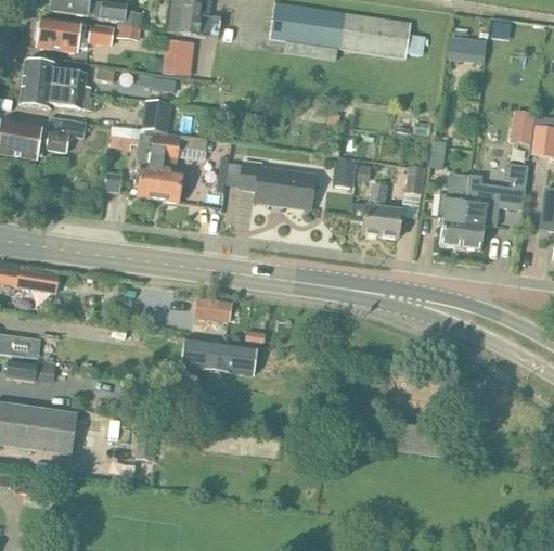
[(119,18),(118,24),(140,27),(142,11),(126,9),(127,2),(111,0),(103,0),(103,1),(97,0),(52,0),(51,9),(119,18)]
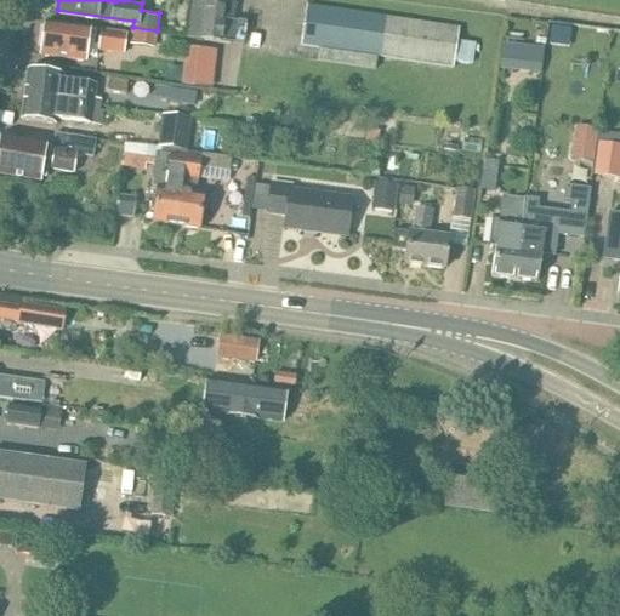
[(193,0),(189,33),(232,39),(238,0),(193,0)]
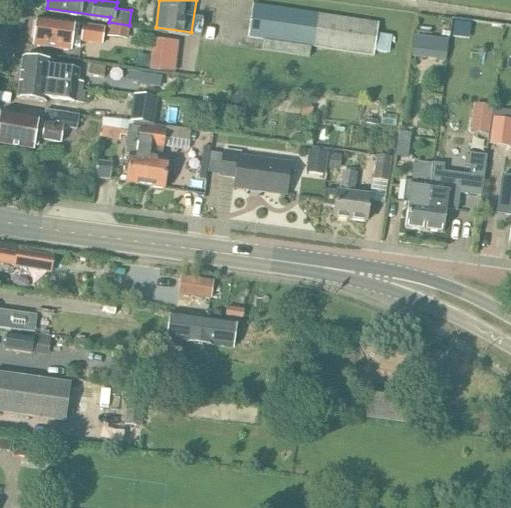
[(249,33),(264,35),(262,47),(310,54),(312,43),(375,52),(375,48),(390,50),(392,33),(378,30),(379,20),(253,1),(249,33)]
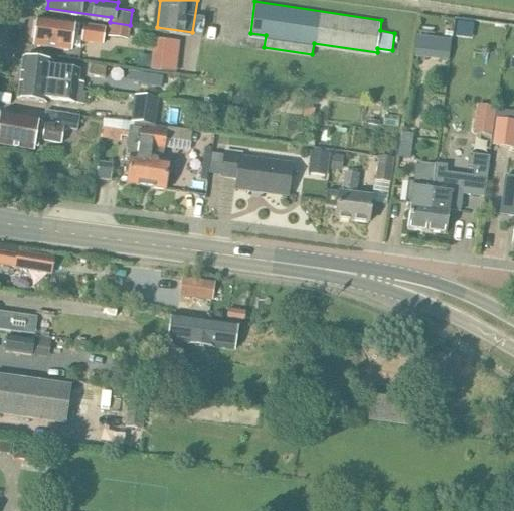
[(105,42),(106,32),(106,25),(38,16),(35,43),(70,48),(71,44),(77,45),(78,34),(82,34),(82,39),(105,42)]
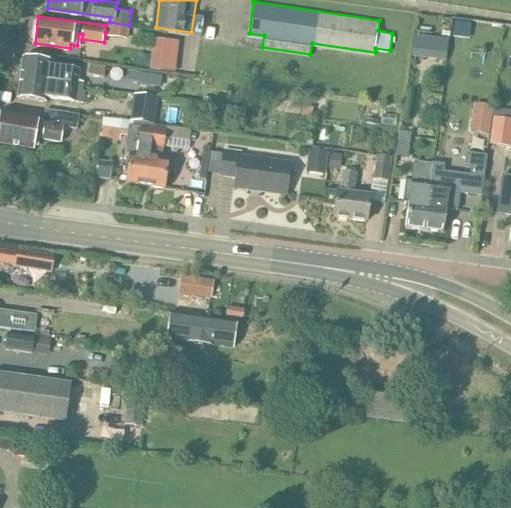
[(128,35),(129,25),(109,22),(108,33),(128,35)]
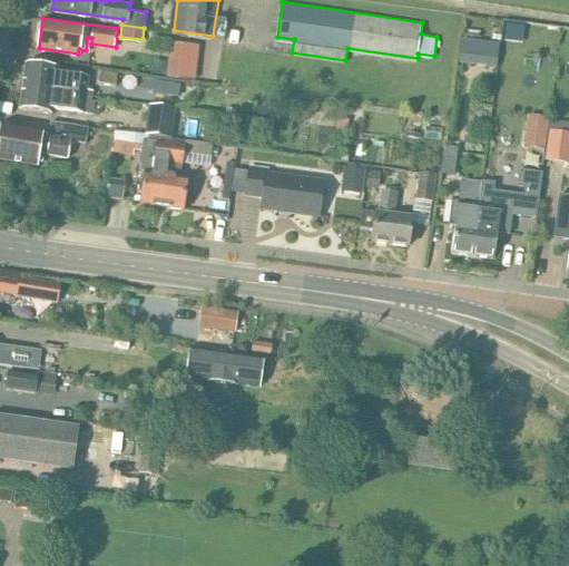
[(461,36),(459,59),(497,65),(499,41),(461,36)]
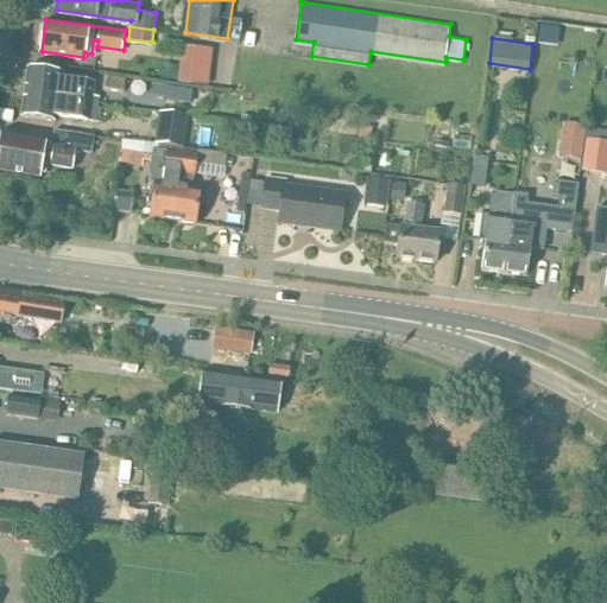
[(27,67),(25,90),(100,101),(101,94),(93,93),(94,80),(76,77),(61,75),(62,71),(51,69),(27,67)]
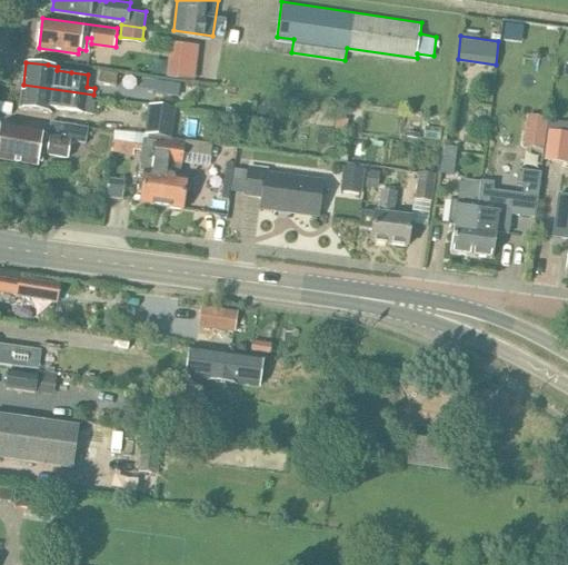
[(117,85),(119,70),(99,68),(95,81),(117,85)]
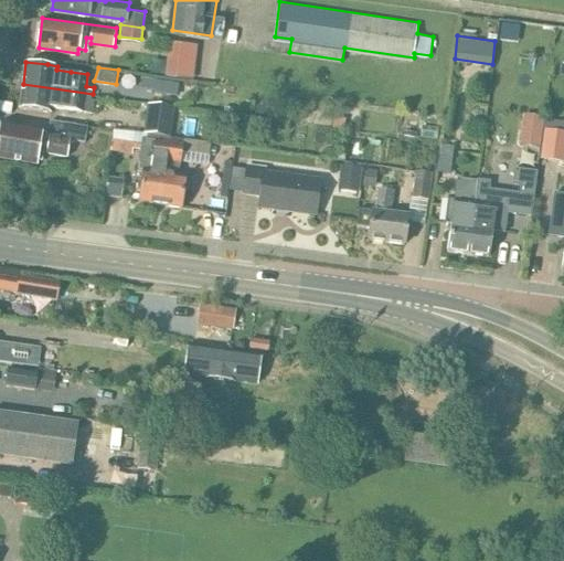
[(52,104),(83,108),(94,110),(95,98),(93,97),(93,94),(22,84),(20,105),(52,109),(52,104)]
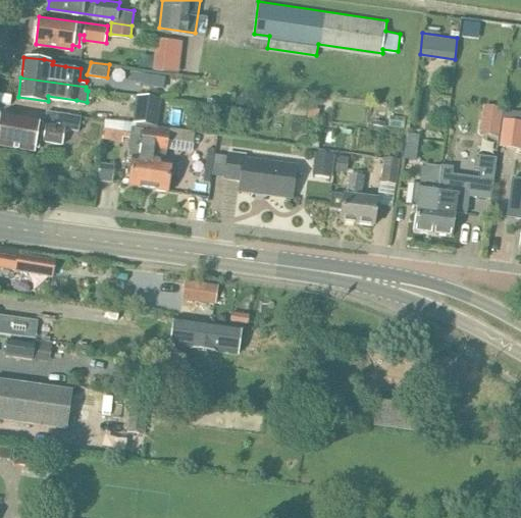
[(508,78),(506,91),(514,91),(520,87),(520,79),(508,78)]
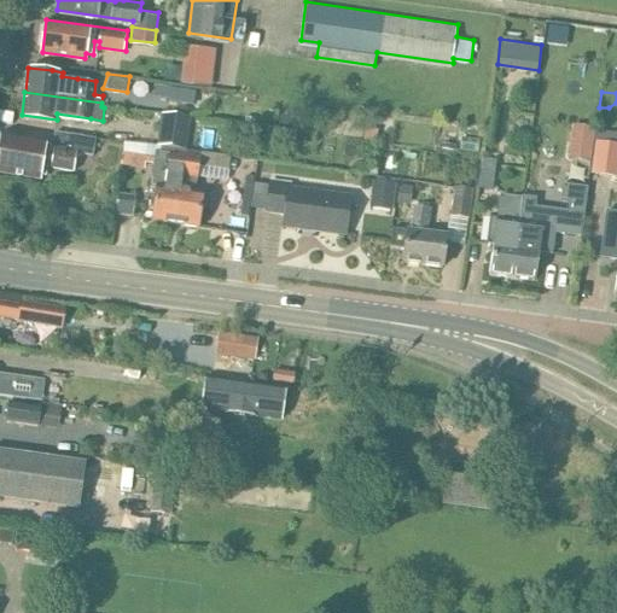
[(192,115),(162,111),(157,144),(188,149),(192,115)]
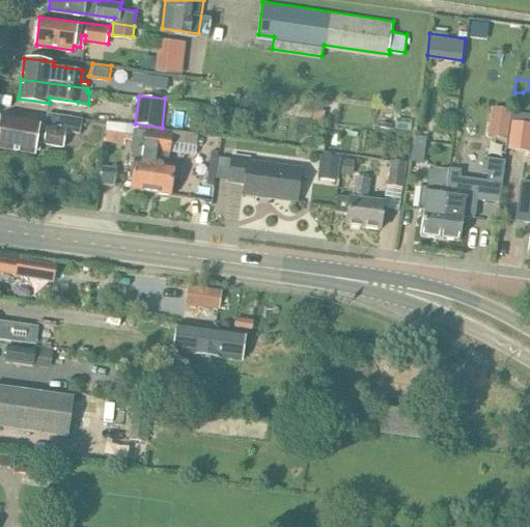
[(493,105),(490,134),(507,136),(511,107),(493,105)]
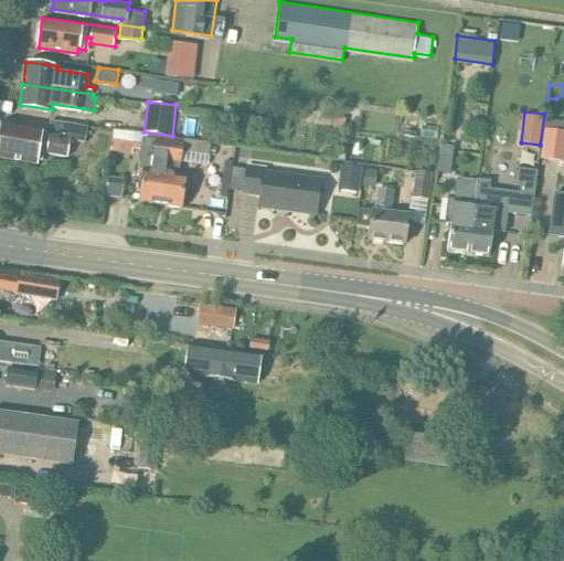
[(334,114),(333,125),(344,127),(347,116),(334,114)]
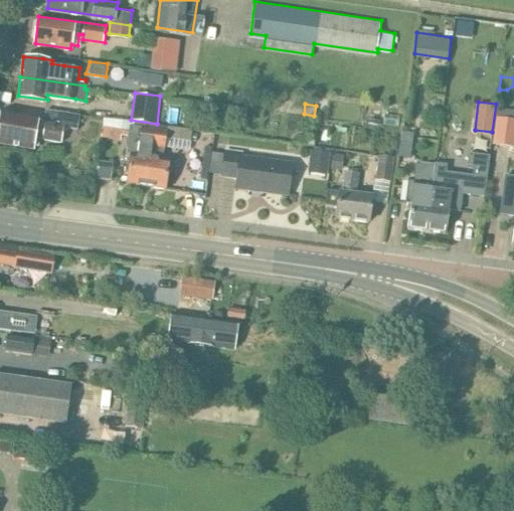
[(20,116),(2,113),(0,125),(0,139),(34,145),(36,131),(44,132),(43,137),(61,140),(63,125),(77,127),(80,113),(46,108),(44,117),(21,113),(20,116)]
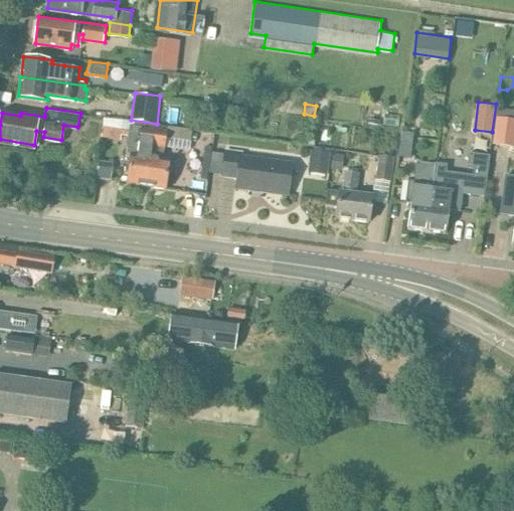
[(385,111),(383,122),(398,124),(400,113),(385,111)]
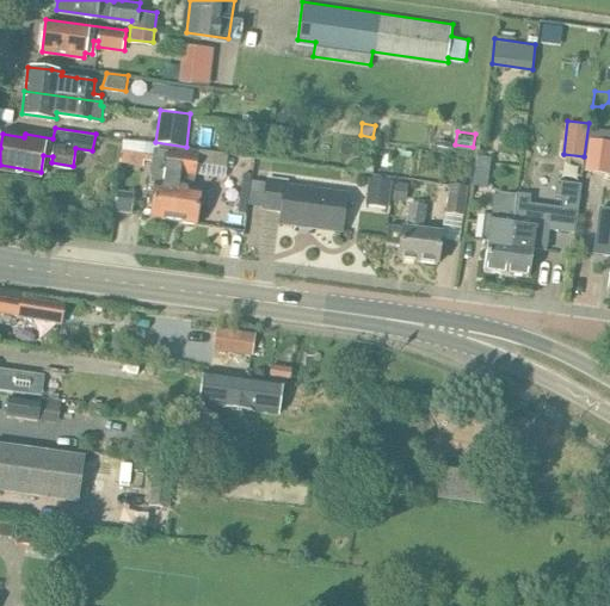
[(609,138),(590,135),(585,168),(609,171),(609,138)]
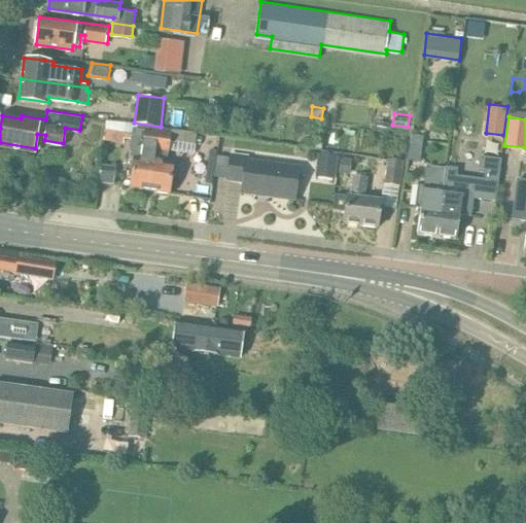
[(131,185),(149,188),(158,130),(133,126),(134,123),(107,118),(104,139),(124,141),(125,136),(132,137),(129,155),(135,157),(131,185)]
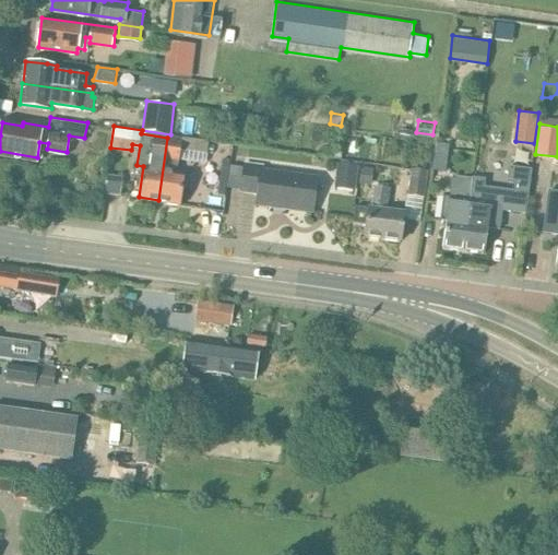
[(209,143),(167,138),(158,200),(180,203),(185,172),(177,170),(180,146),(208,151),(209,143)]
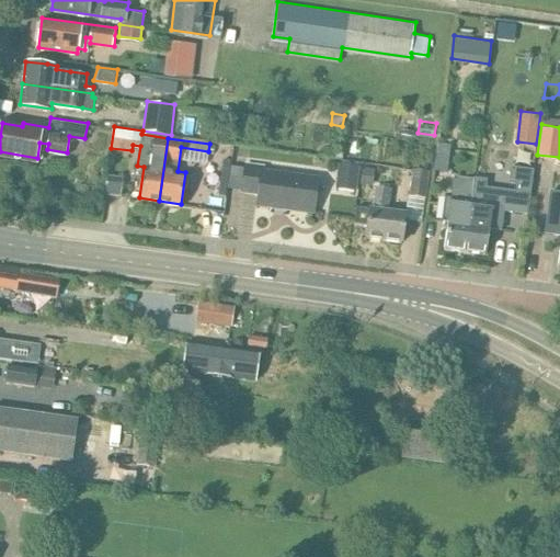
[(434,168),(447,169),(452,141),(438,140),(434,168)]
